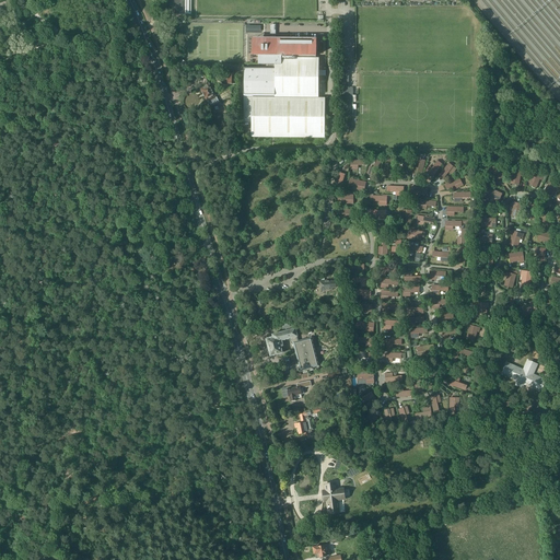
[(182,0),(170,0),(170,7),(173,7),(172,14),(182,14),(182,0)]
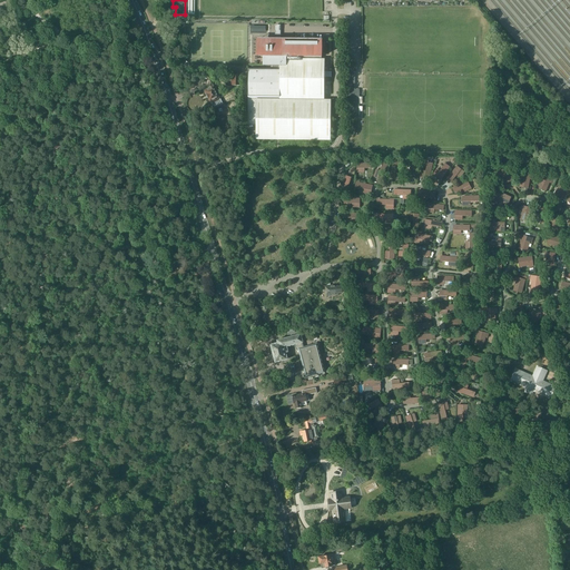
[(248,68),(248,125),(256,125),(256,139),(263,139),(277,140),(278,140),(312,140),(313,140),(331,140),(331,100),(324,99),(325,76),(325,59),(322,59),(322,57),(322,55),(322,42),(323,42),(281,41),(281,31),(275,31),(275,41),(258,41),(258,57),(263,57),(263,66),(271,66),(271,68),(248,68)]
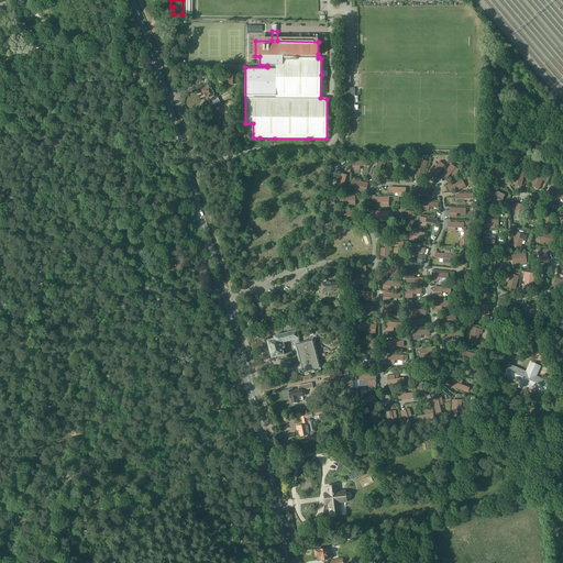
[(207,88),(202,90),(208,100),(209,99),(210,101),(208,102),(211,108),(220,102),(218,98),(216,99),(216,97),(217,96),(211,86),(209,87),(207,88)]
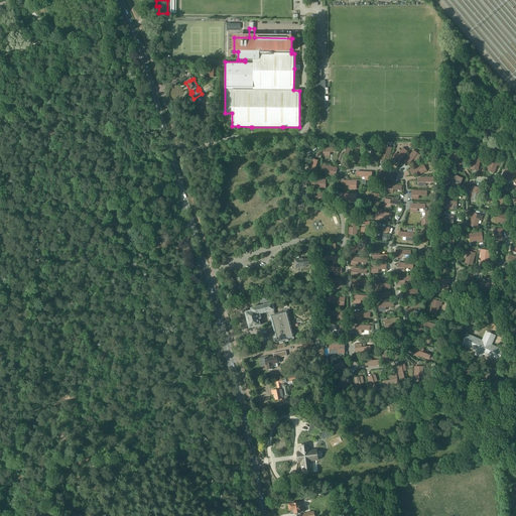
[(347,147),(342,161),(347,162),(351,148),(347,147)]
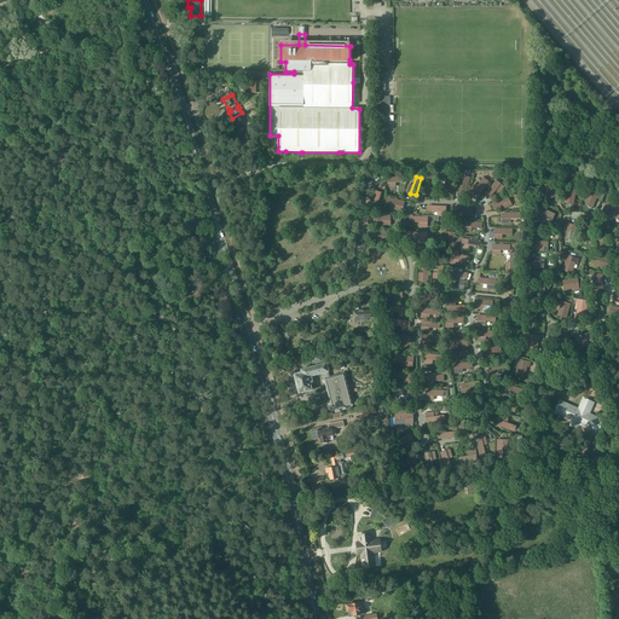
[(484,178),(474,192),(478,196),(487,181),(484,178)]
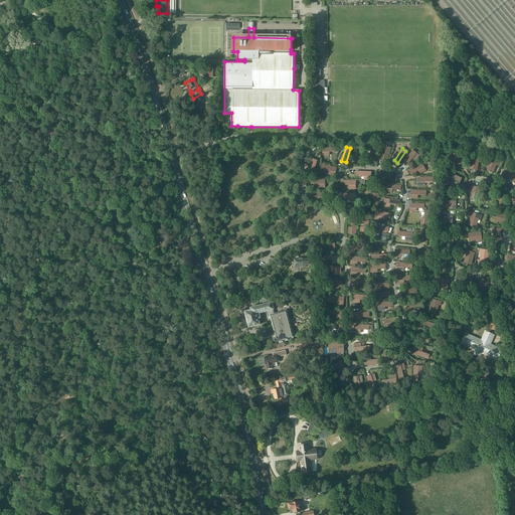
[(407,165),(416,154),(413,151),(404,162),(407,165)]
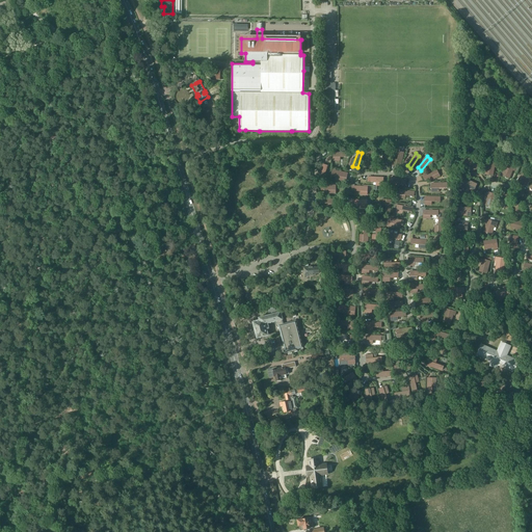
[(471,168),(477,165),(473,157),(464,161),(466,163),(468,162),(471,168)]
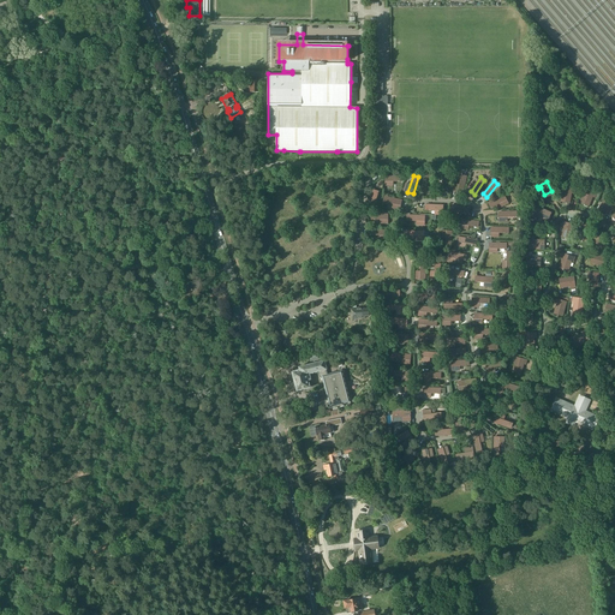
[(574,191),(574,189),(563,187),(561,198),(571,199),(572,191),(574,191)]
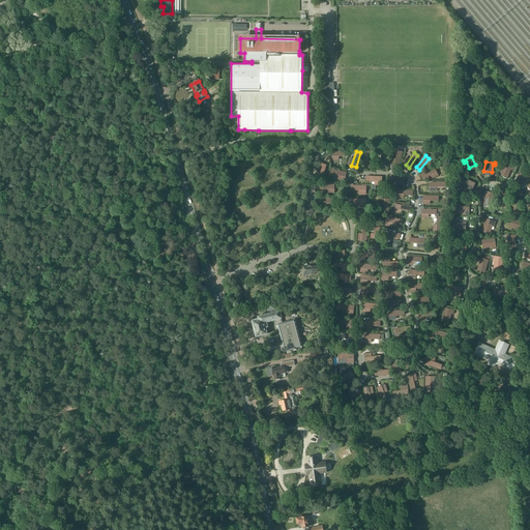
[(513,169),(513,167),(505,163),(502,172),(508,175),(511,168),(513,169)]
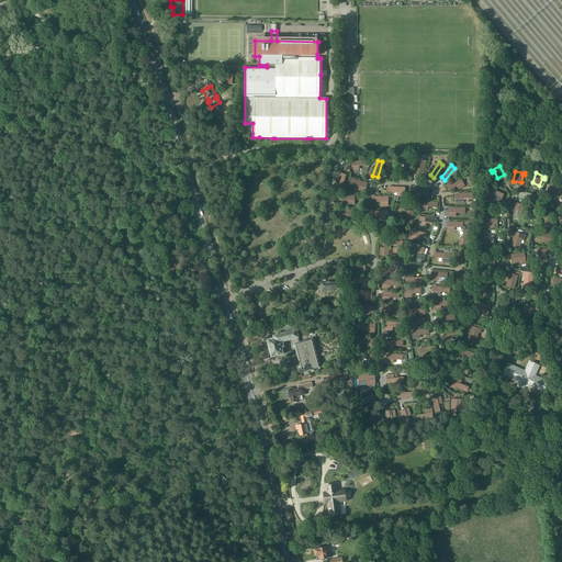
[(341,190),(344,184),(346,176),(341,173),(337,189),(341,190)]
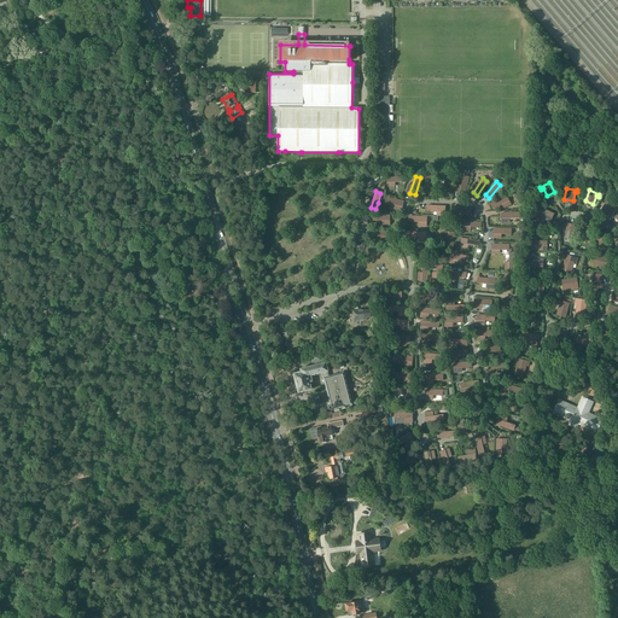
[(494,209),(508,200),(506,196),(491,204),(494,209)]
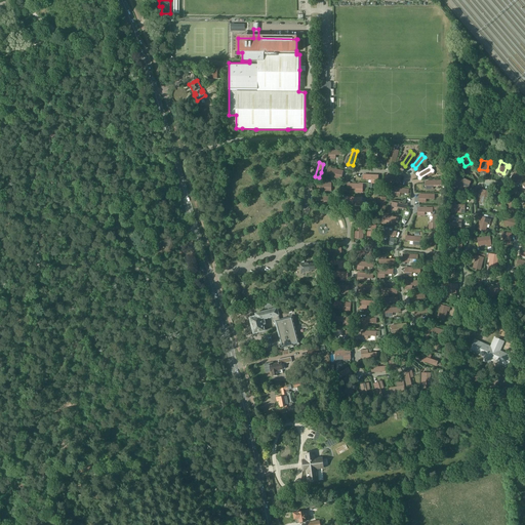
[(524,176),(524,175),(524,174),(518,169),(513,176),(518,182),(523,175),(524,176)]
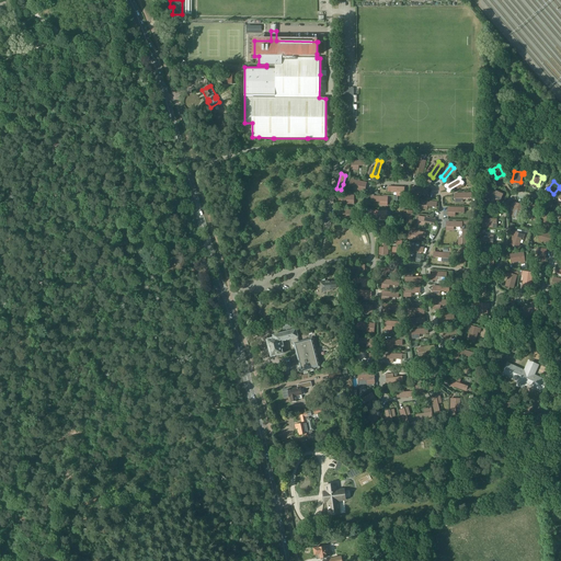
[(496,201),(500,193),(491,189),(487,197),(489,198),(490,197),(496,201)]
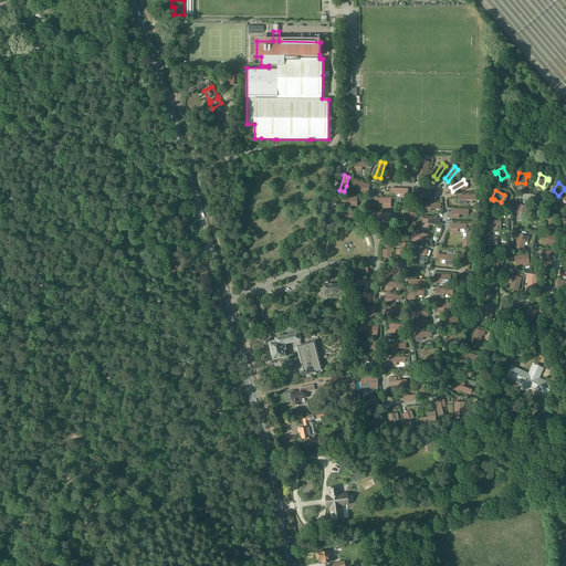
[(525,217),(527,207),(517,205),(517,207),(520,207),(517,215),(525,217)]
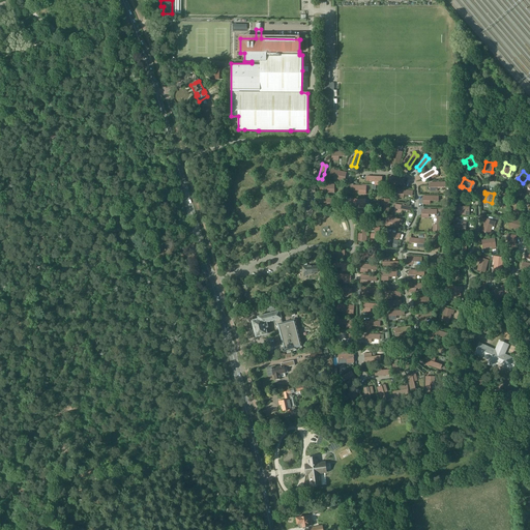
[(506,204),(508,195),(499,194),(499,196),(500,196),(499,203),(506,204)]
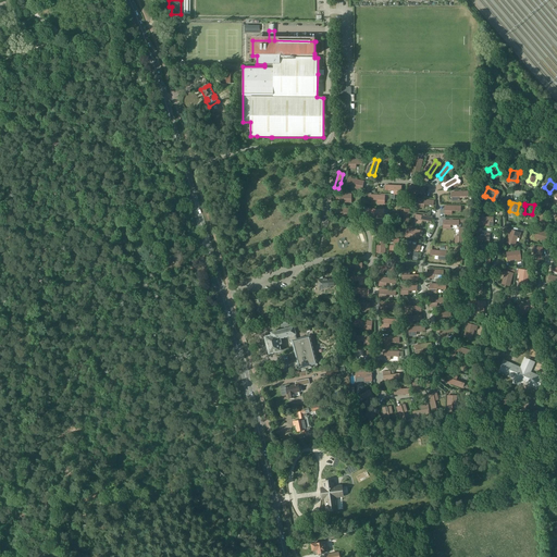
[(545,212),(547,211),(546,209),(537,213),(541,222),(548,220),(545,212)]
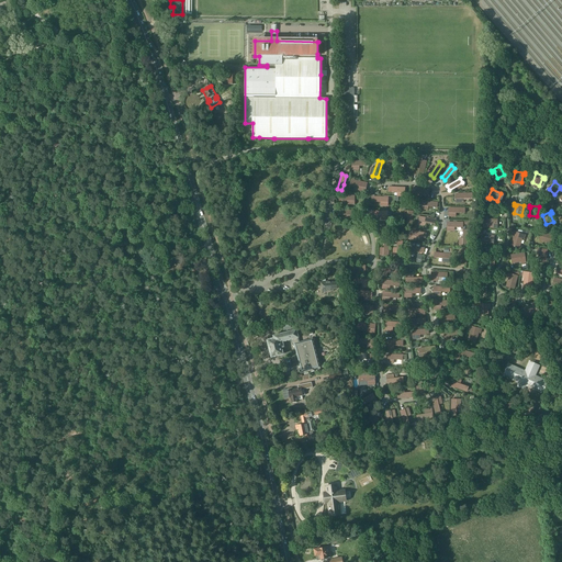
[(494,227),(494,220),(486,220),(486,217),(484,217),(484,227),(494,227)]
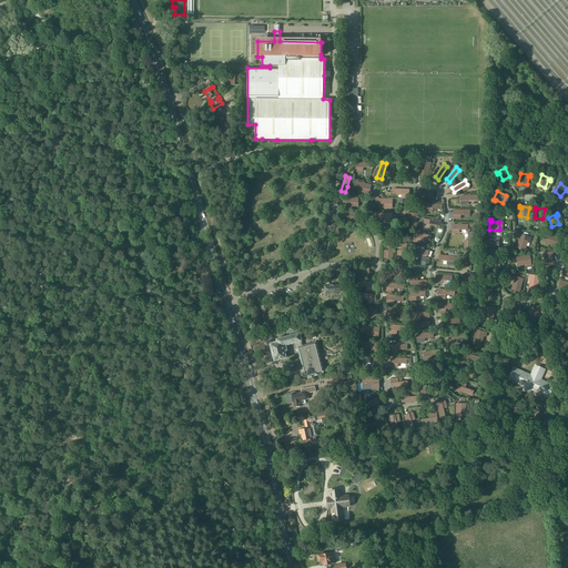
[(530,240),(530,237),(521,234),(518,244),(526,246),(528,239),(530,240)]
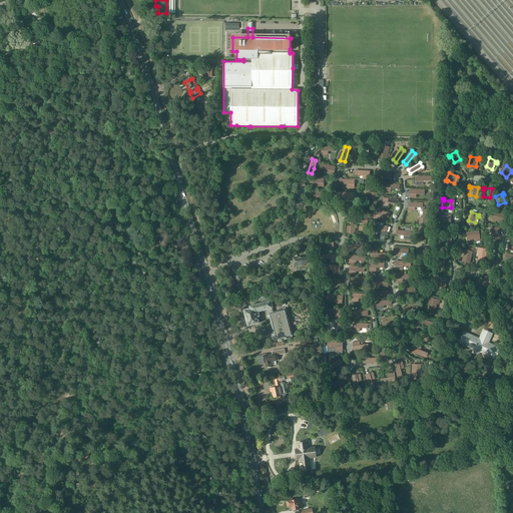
[(448,222),(448,215),(441,214),(441,212),(439,212),(439,221),(448,222)]
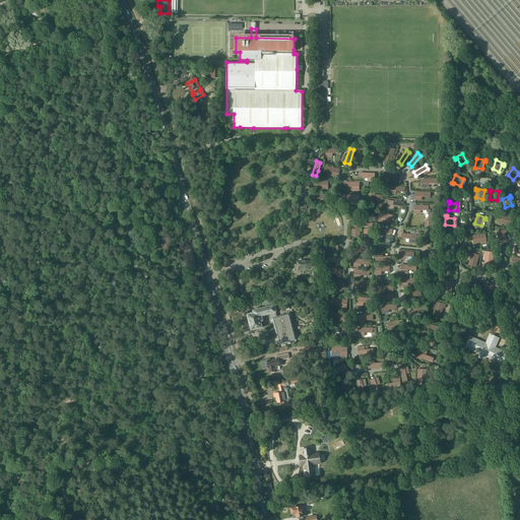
[(511,228),(513,218),(504,216),(503,223),(509,224),(509,226),(511,228)]
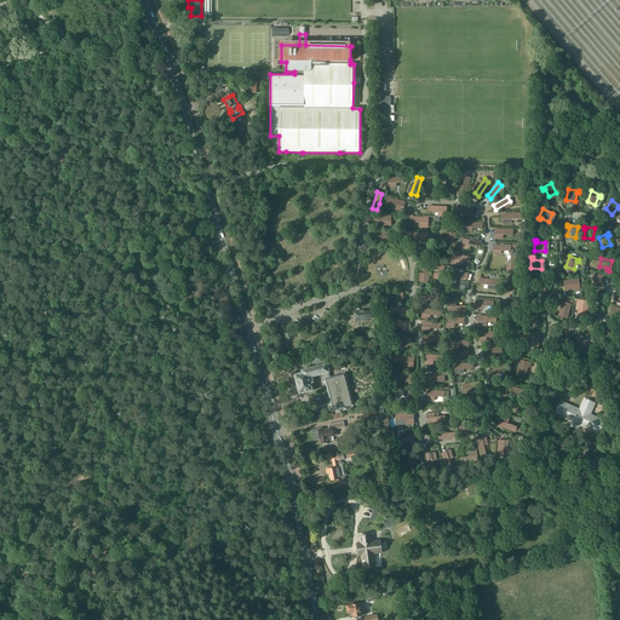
[(603,287),(604,275),(592,275),(592,277),(595,277),(595,286),(603,287)]
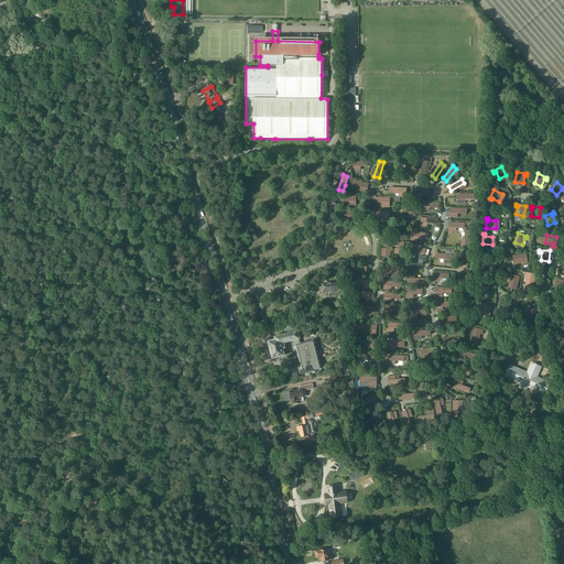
[(525,264),(528,264),(527,255),(517,256),(518,263),(525,262),(525,264)]
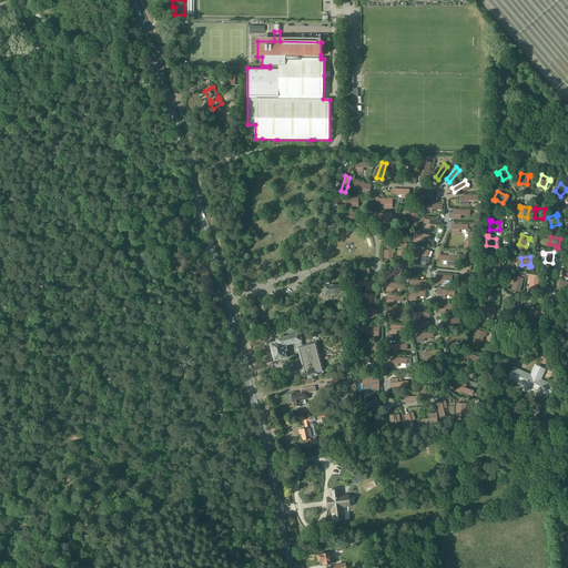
[(496,270),(497,262),(489,261),(489,259),(487,259),(486,269),(496,270)]
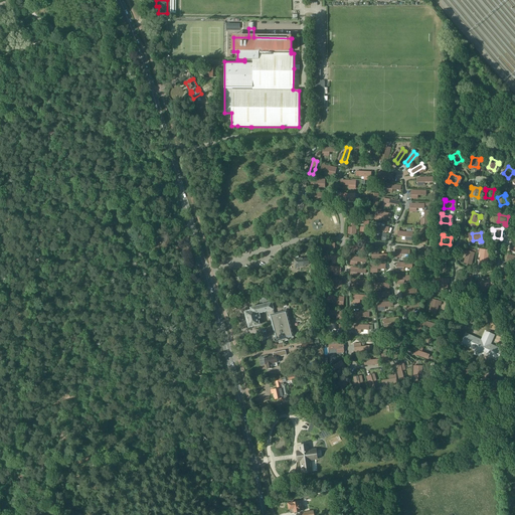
[(488,260),(489,250),(480,249),(480,251),(482,251),(481,259),(488,260)]
